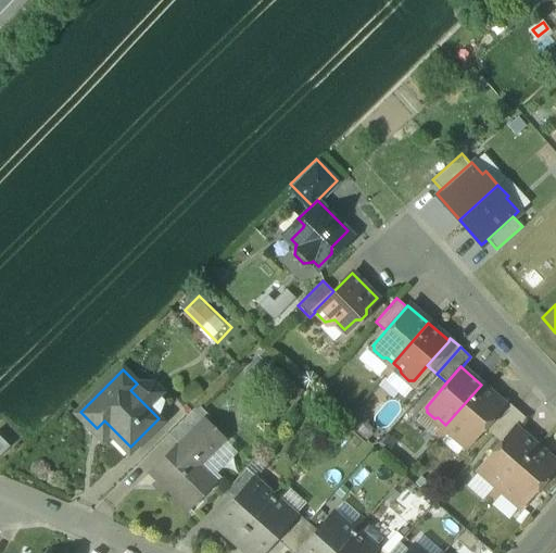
[(152,386),(136,382),(137,384),(130,390),(153,413),(166,400),(152,386)]
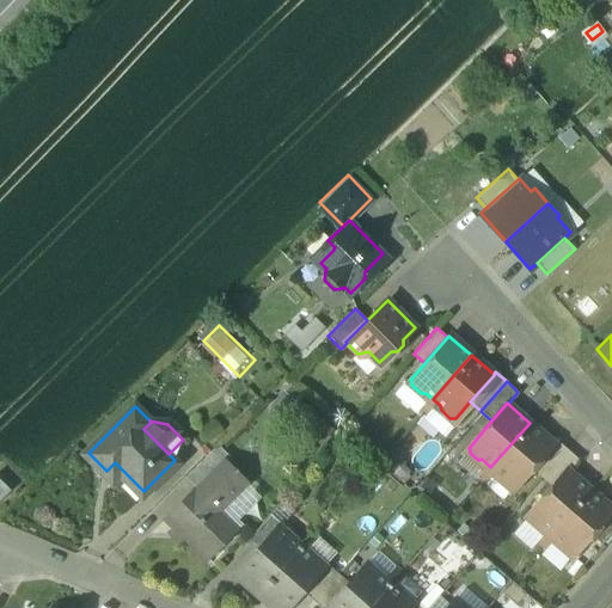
[(530,423),(490,467),(500,476),(500,479),(508,486),(512,485),(513,487),(531,467),(552,442),(551,441),(530,423)]
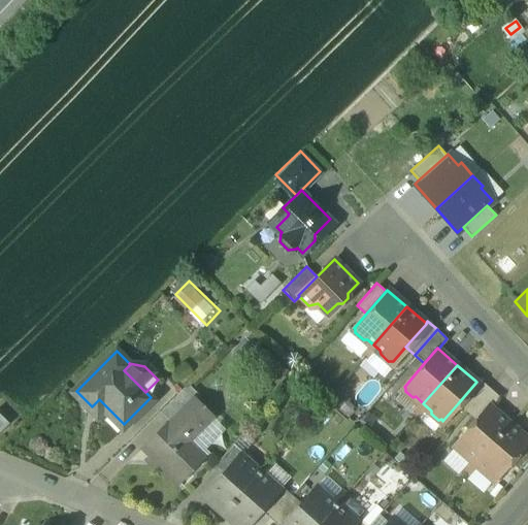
[(476,382),(458,403),(467,412),(488,388),(477,379),(475,381),(476,382)]
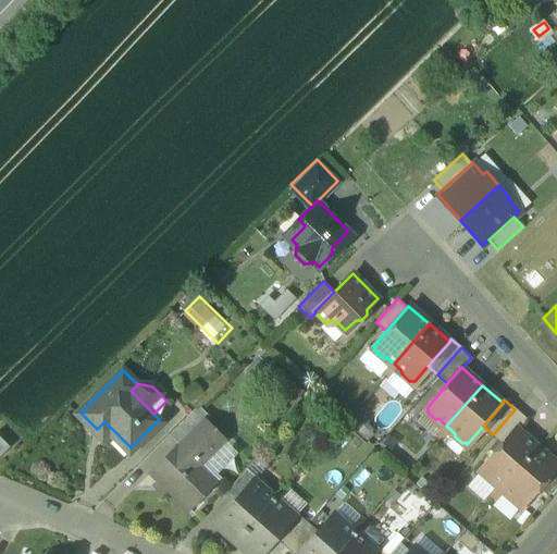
[(199,404),(170,433),(178,442),(205,416),(206,417),(209,414),(199,404)]
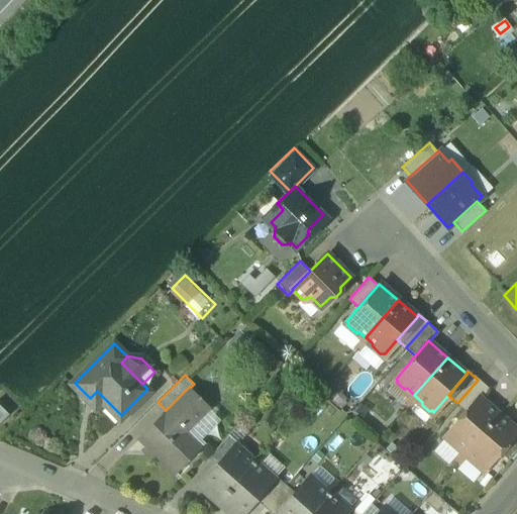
[(478,380),(457,403),(466,410),(478,397),(479,398),(488,388),(478,380)]
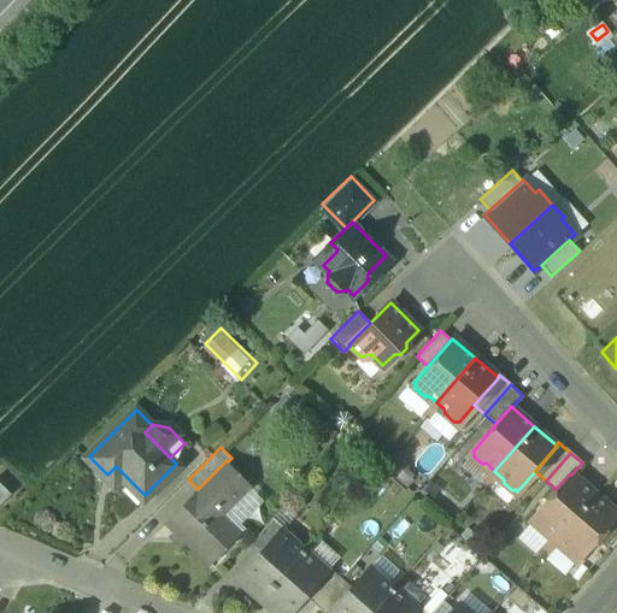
[(198,489),(168,519),(209,561),(240,531),(223,514),(252,485),(228,461),(227,460),(198,489)]
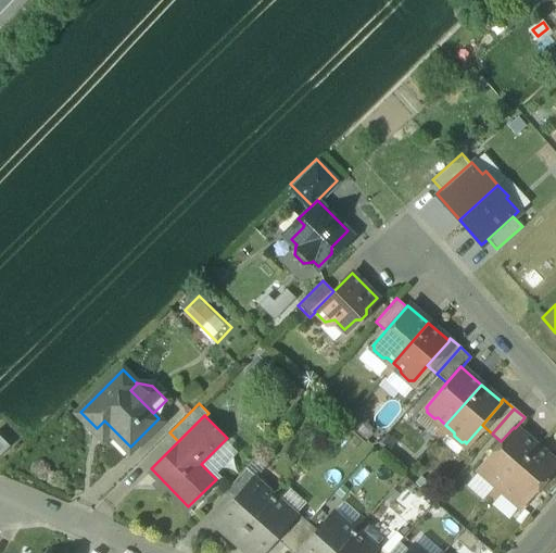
[(501,441),(479,467),(480,469),(480,472),(488,479),(491,478),(500,486),(534,445),(515,428),(514,427),(501,441)]
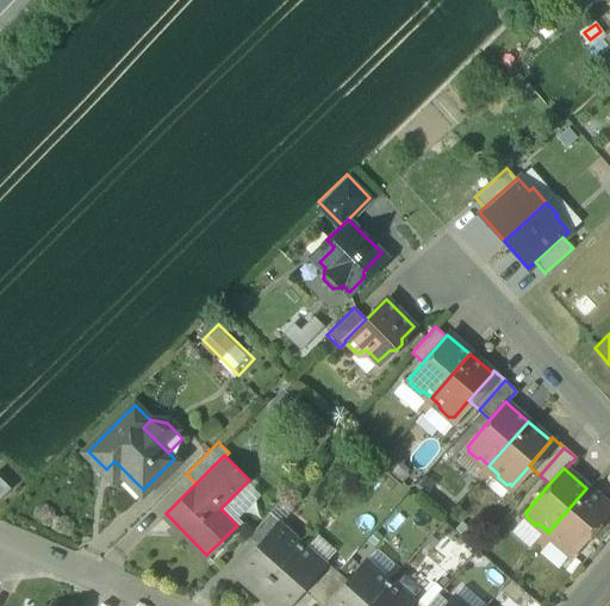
[(0,475),(0,495),(10,486),(0,475)]
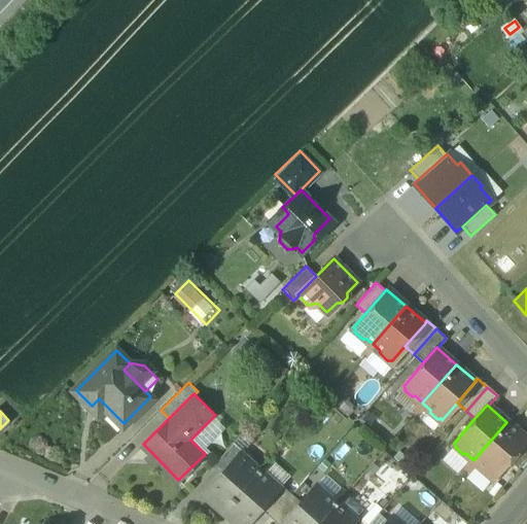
[(506,422),(473,460),(482,467),(481,470),(488,477),(491,476),(493,478),(507,460),(526,439),(525,438),(506,422)]
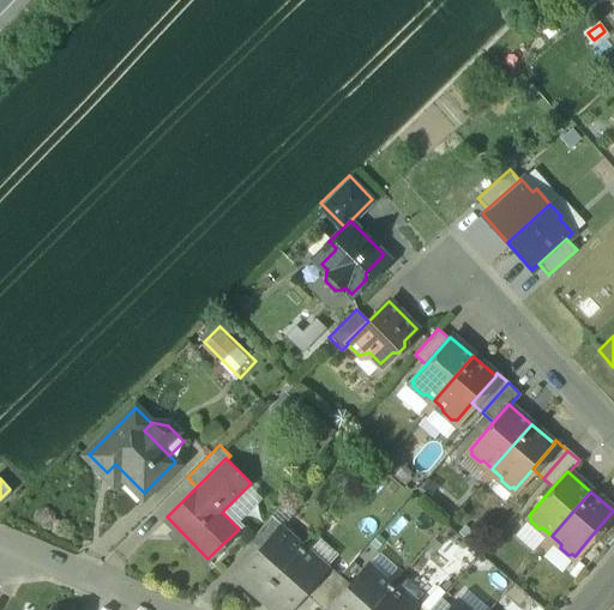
[(613,511),(591,536),(602,545),(613,531),(613,508),(612,509),(613,511)]
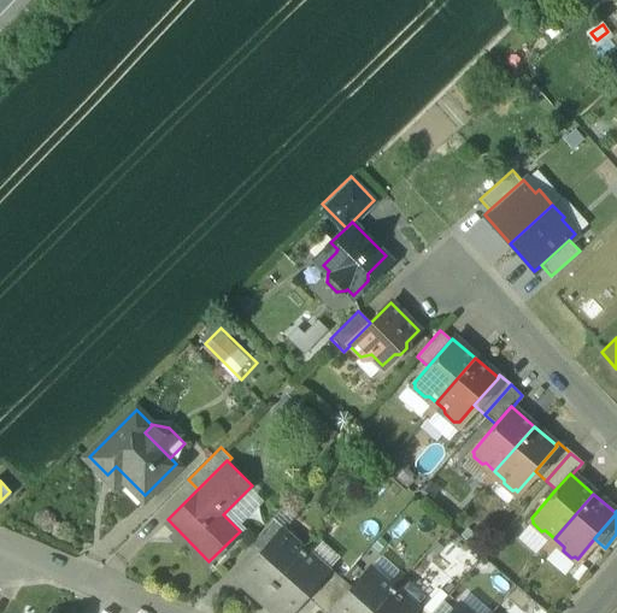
[(274,517),(248,543),(260,554),(281,531),(282,531),(285,528),(274,517)]
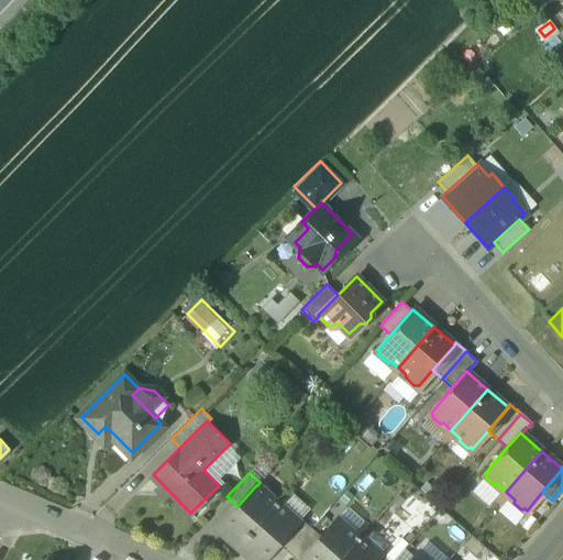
[(238,506),(218,528),(238,547),(277,503),(257,485),(256,485),(238,506)]
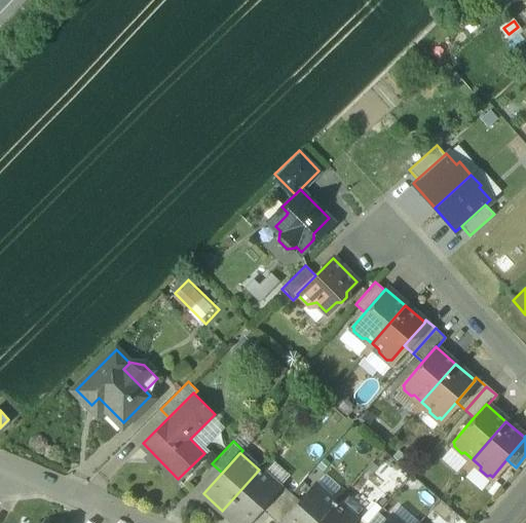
[(259,470),(222,511),(235,522),(246,522),(260,507),(277,487),(277,486),(259,470)]
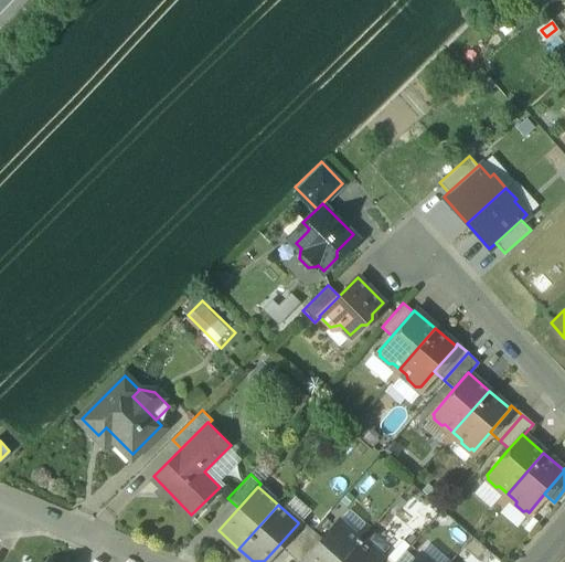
[(301,519),(298,522),(298,523),(279,544),(290,553),(312,529),(301,519)]
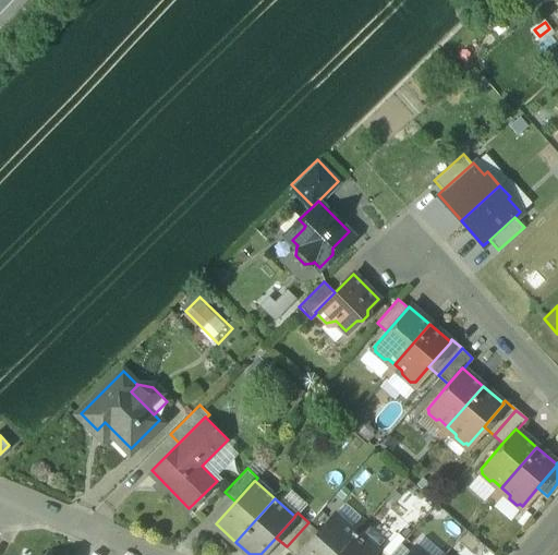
[(296,554),(334,554),(354,532),(334,514),(318,531),(296,554)]
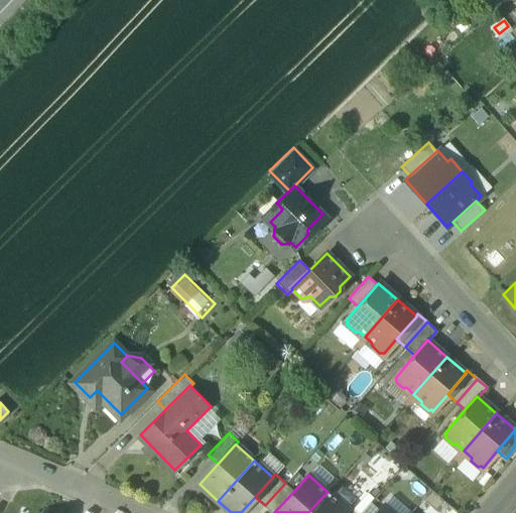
[(285,483),(265,505),(273,512),(274,512),(294,491),(285,483)]
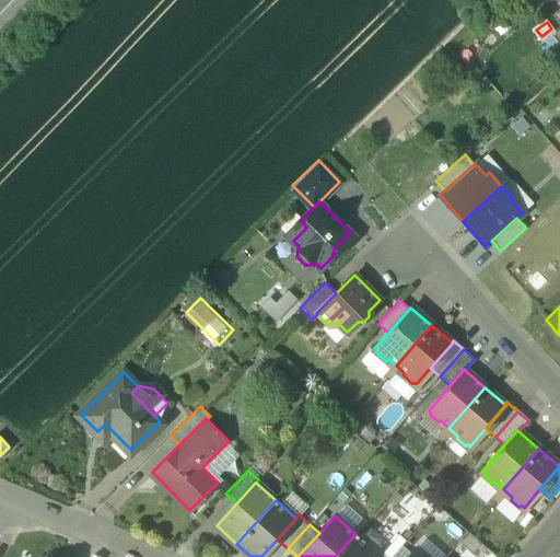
[(375,552),(356,534),(335,556),(372,556),(376,553),(375,552)]
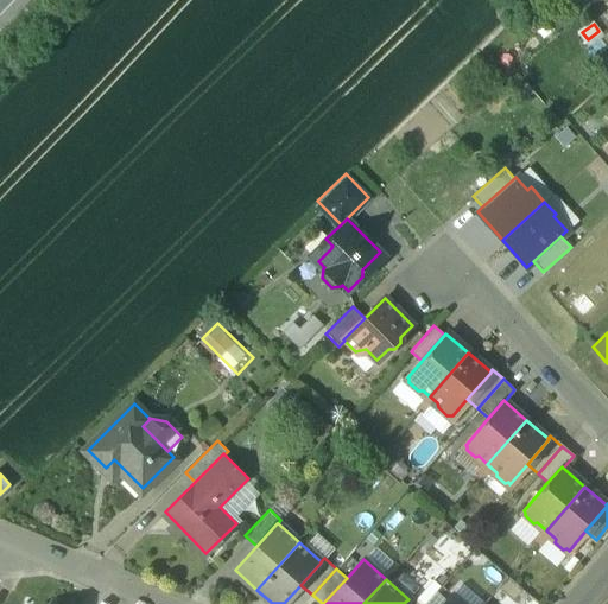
[(407,598),(409,599),(404,603),(423,603),(412,593),(407,598)]
